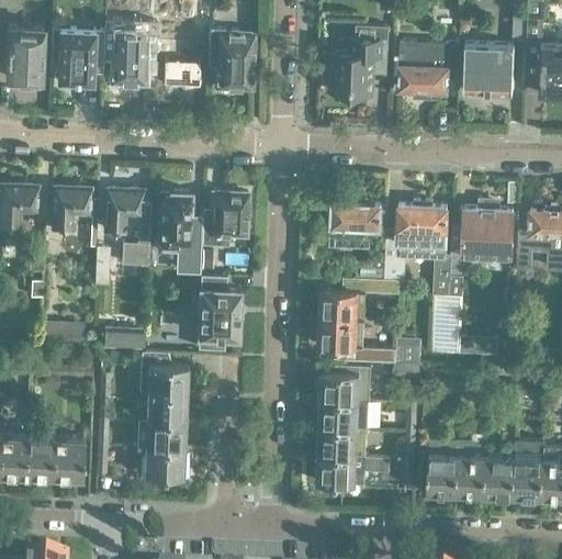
[(194,0),(194,28),(213,29),(213,0),(194,0)]
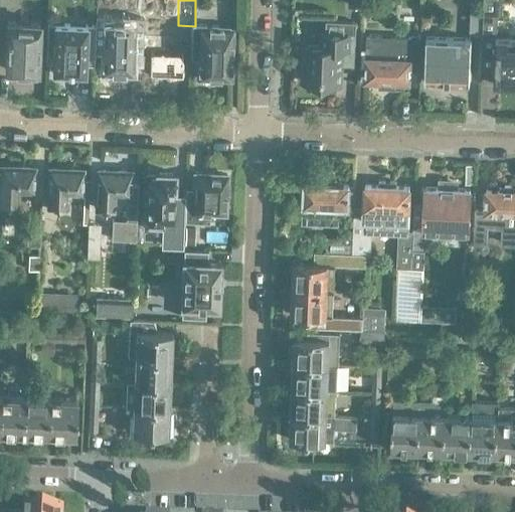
[(500,0),(484,0),(481,69),(494,70),(494,87),(514,88),(514,90),(514,39),(497,38),(498,19),(502,16),(503,2),(500,0)]
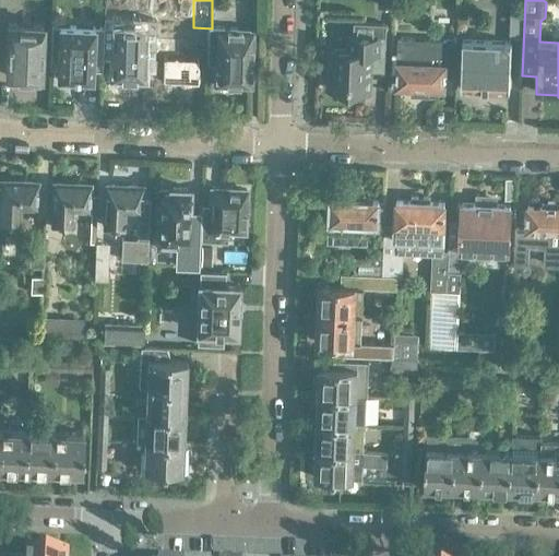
[(159,12),(145,12),(145,26),(159,27),(159,12)]
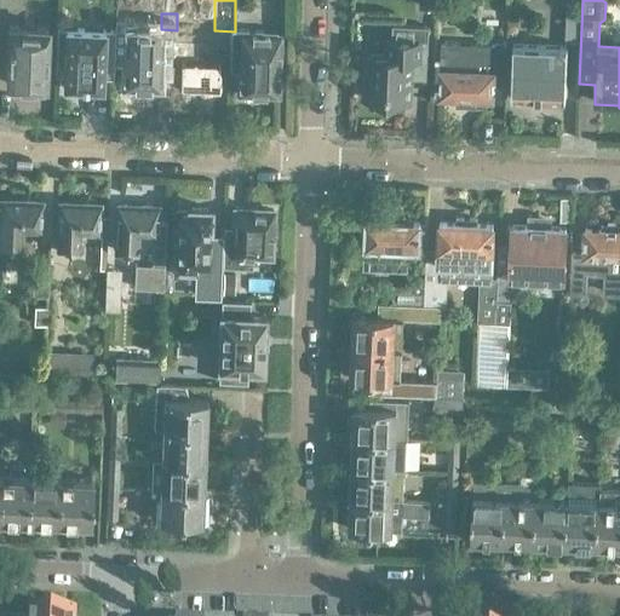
[(47,30),(40,29),(9,28),(6,86),(45,88),(47,30)]
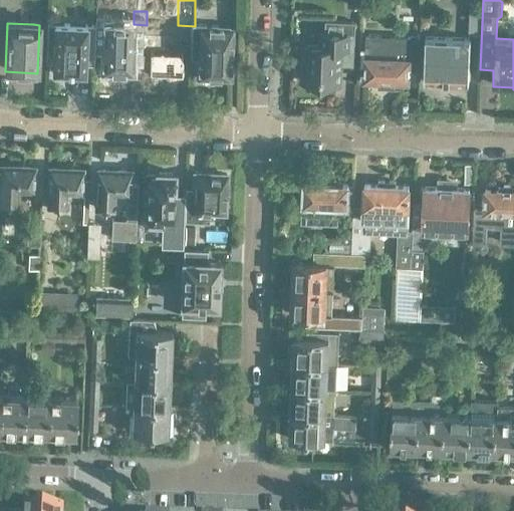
[(353,67),(355,25),(331,24),(330,39),(325,39),(324,49),(302,48),(302,62),(305,62),(304,83),(339,85),(340,67),(353,67)]
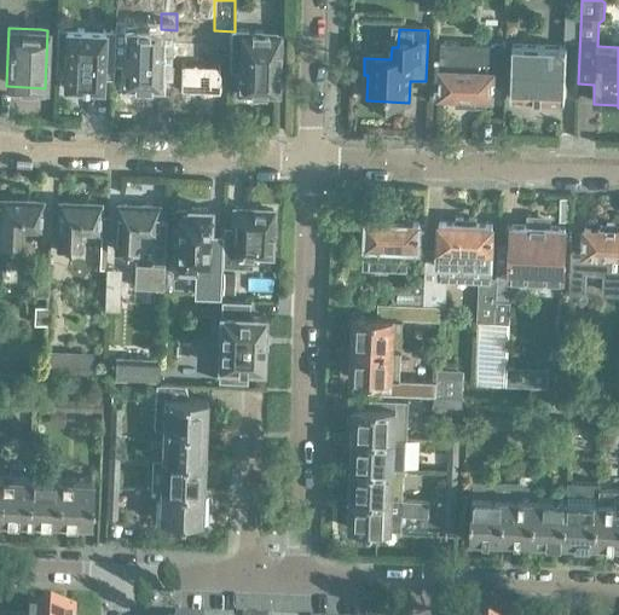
[(57,33),(56,77),(64,77),(63,88),(103,91),(103,80),(114,80),(115,35),(57,33)]
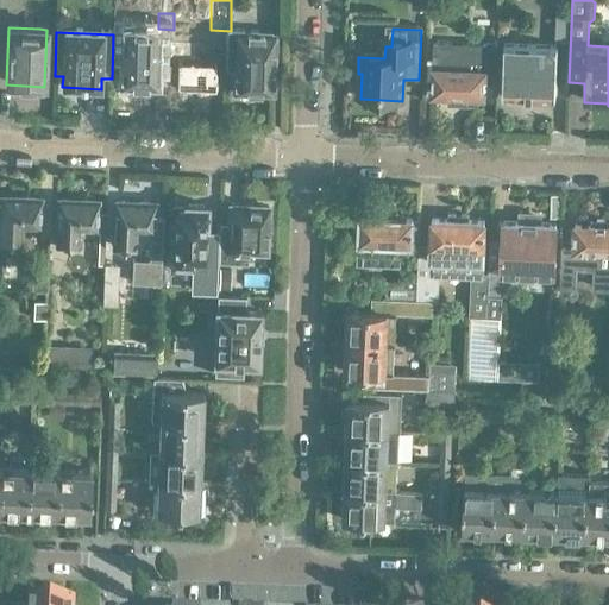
[(274,50),(271,50),(271,33),(227,32),(226,69),(236,69),(234,95),(272,96),(274,50)]
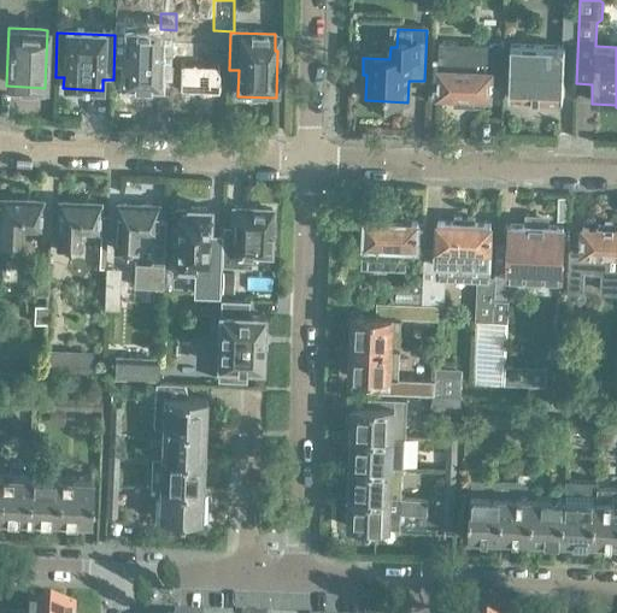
[(180,93),(218,94),(221,48),(201,48),(201,49),(187,49),(187,37),(172,37),(171,66),(181,66),(180,93)]
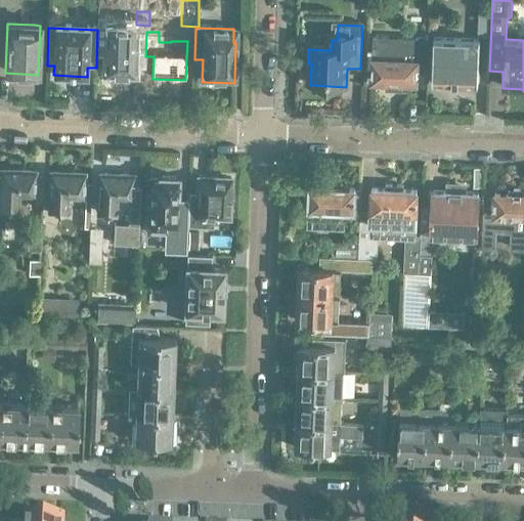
[(136,79),(137,62),(138,40),(97,39),(96,55),(104,55),(103,77),(136,79)]
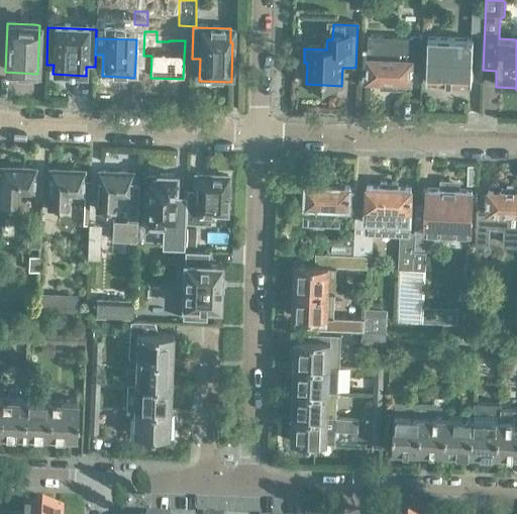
[(421,63),(421,65),(422,66),(423,40),(370,38),(369,52),(362,52),(362,67),(367,67),(367,83),(380,83),(380,87),(398,88),(398,84),(411,84),(411,81),(413,77),(414,70),(412,66),(412,63),(421,63)]
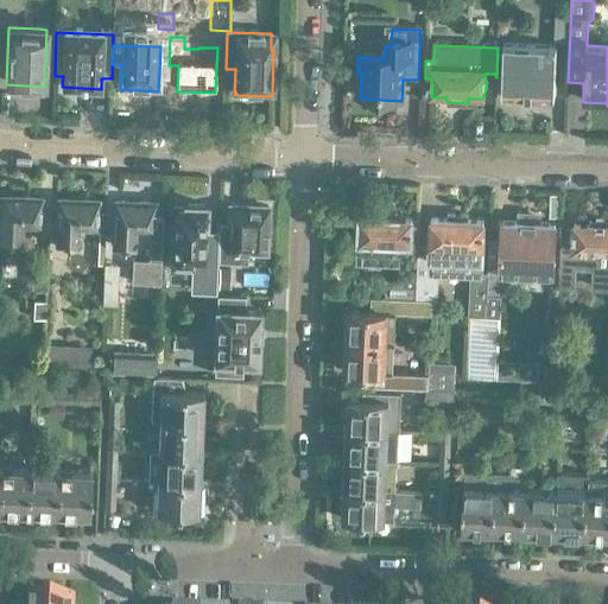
[(505,46),(501,100),(518,101),(518,106),(538,106),(538,101),(555,102),(555,97),(556,95),(556,87),(555,86),(555,76),(557,49),(505,46)]
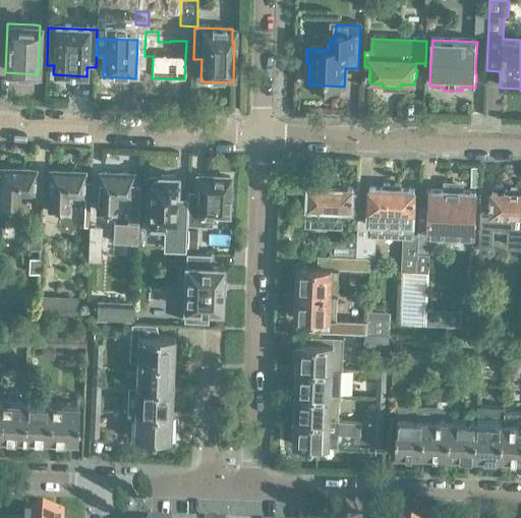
[(2,171),(1,193),(0,206),(0,211),(17,212),(18,194),(34,195),(35,172),(2,171)]
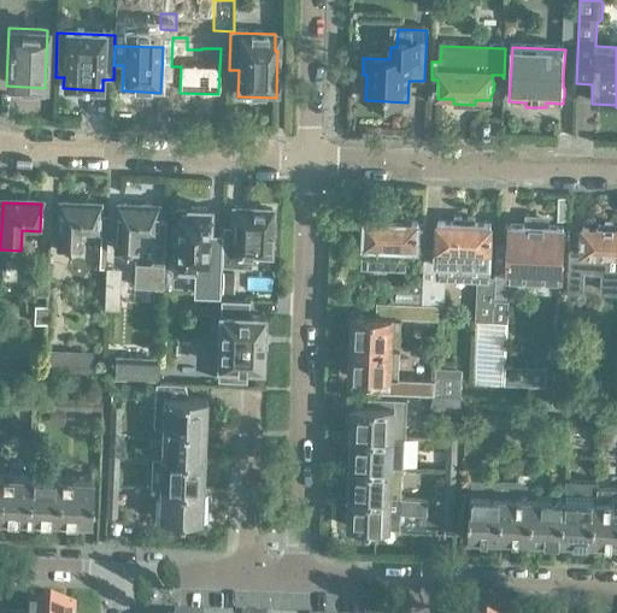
[(107,219),(106,218),(99,218),(99,206),(60,205),(58,252),(78,253),(78,231),(98,233),(98,239),(107,240),(107,219)]
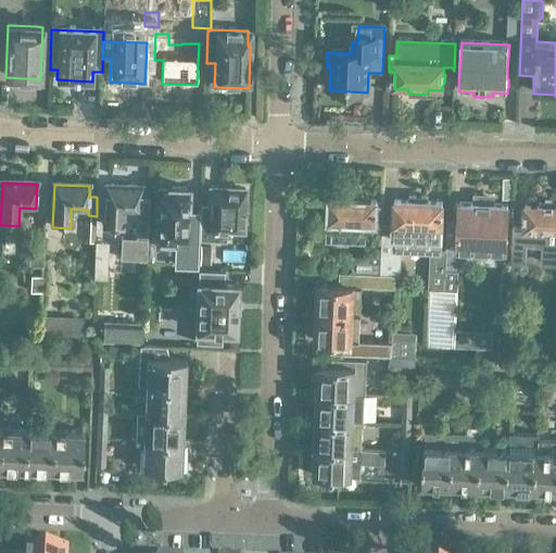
[(150,202),(141,201),(141,188),(106,187),(104,229),(124,230),(124,212),(138,212),(137,240),(122,240),(121,261),(147,262),(150,202)]
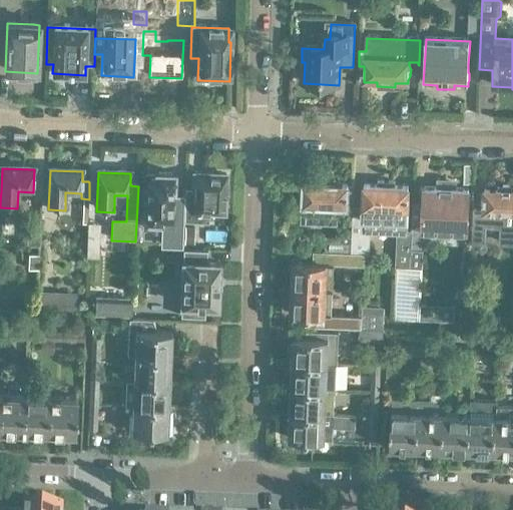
[(182,247),(184,197),(172,197),(173,175),(156,174),(156,177),(145,177),(143,230),(163,231),(163,247),(182,247)]
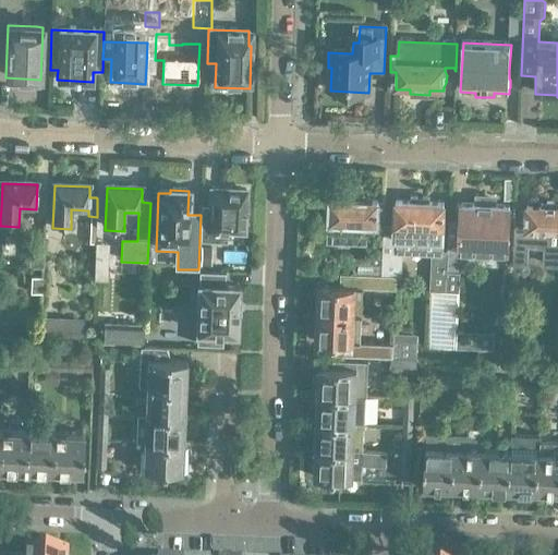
[(201,243),(227,244),(227,233),(244,234),(244,227),(247,227),(247,214),(245,214),(246,193),(211,192),(210,216),(202,216),(201,243)]
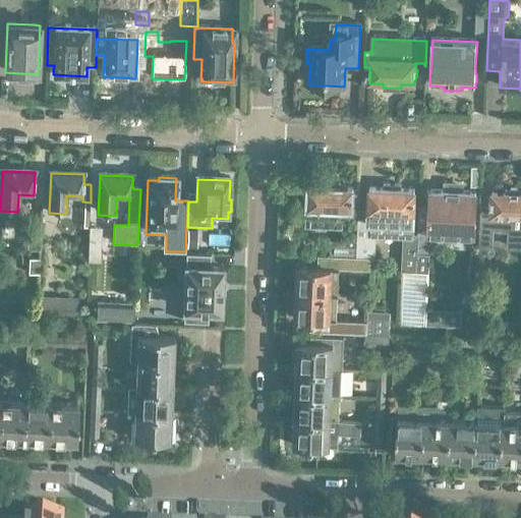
[(359,191),(353,191),(353,189),(340,188),(340,184),(323,183),(322,187),(308,187),(308,190),(306,194),(305,202),(307,206),(307,210),(307,227),(342,228),(343,211),(352,211),(353,208),(358,208),(359,191)]
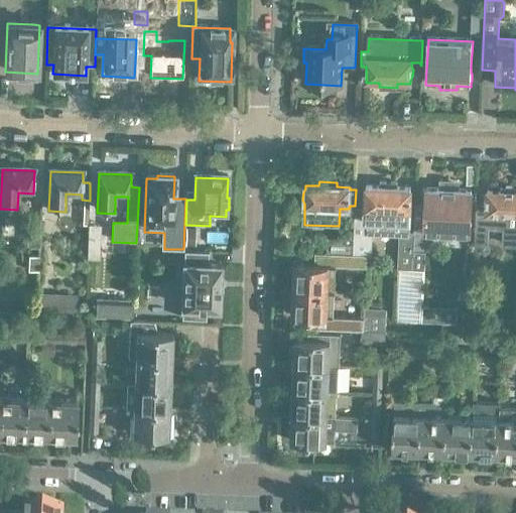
[(355,218),(354,241),(354,257),(368,257),(372,258),(374,236),(400,237),(399,270),(413,271),(414,253),(414,251),(414,235),(408,235),(410,189),(397,189),(397,185),(380,184),(380,188),(366,187),(366,191),(365,191),(364,207),(365,207),(365,219),(355,218)]
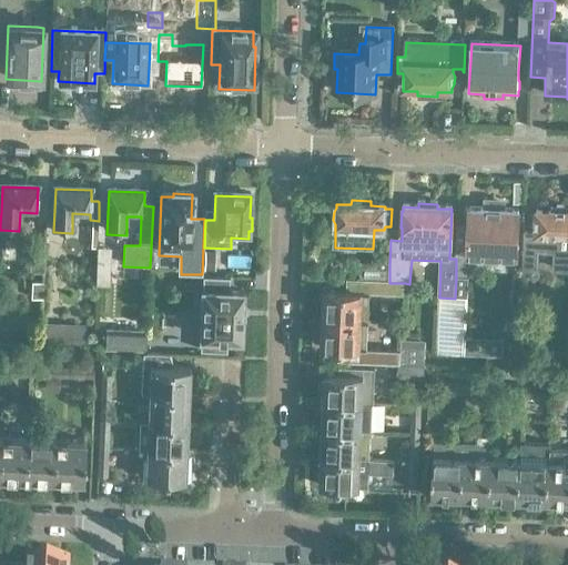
[(458,230),(456,259),(456,276),(470,278),(472,258),(517,260),(519,212),(504,211),(504,207),(485,207),(485,211),(469,210),(469,230),(458,230)]
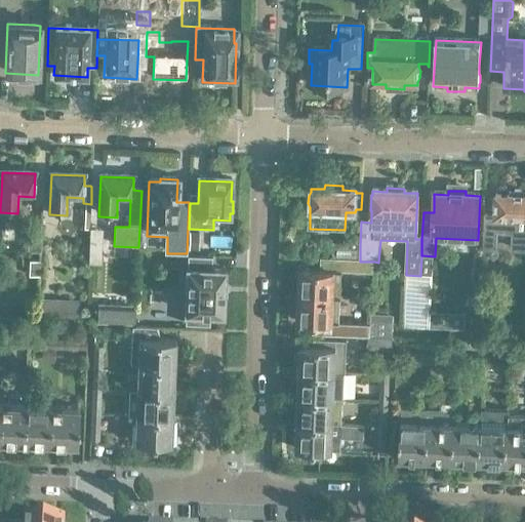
[(494,215),(494,216),(484,216),(483,249),(496,250),(497,233),(513,234),(513,250),(524,250),(524,193),(510,193),(510,197),(495,196),(495,200),(493,204),(493,209),(494,215)]
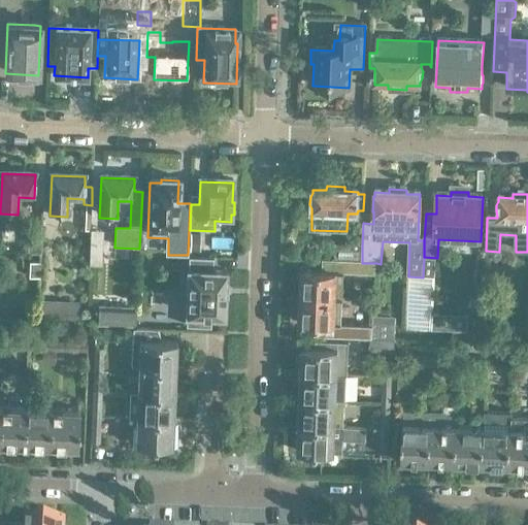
[(41,255),(42,234),(42,229),(30,228),(29,255),(41,255)]
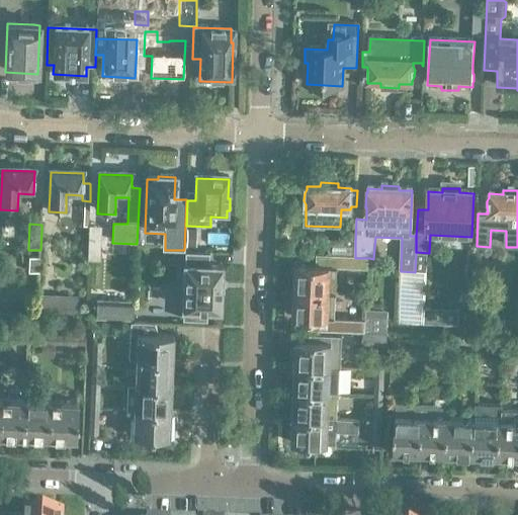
[(101,228),(89,228),(89,243),(101,244),(101,228)]
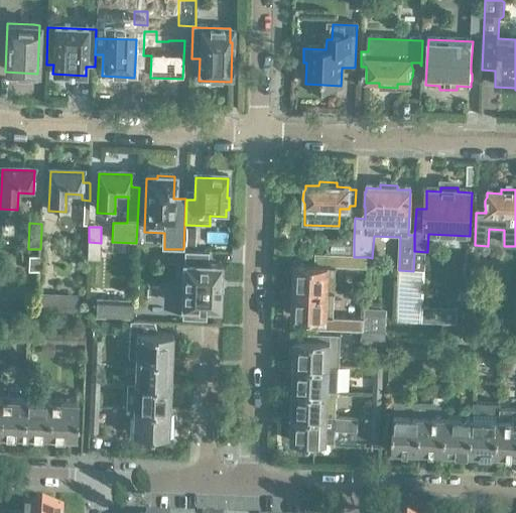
[(184,236),(183,254),(194,254),(195,237),(184,236)]
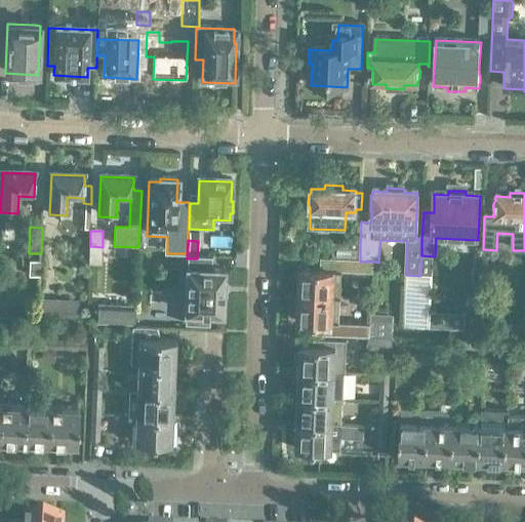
[(360,262),(360,245),(348,244),(348,248),(333,247),(333,259),(360,262)]
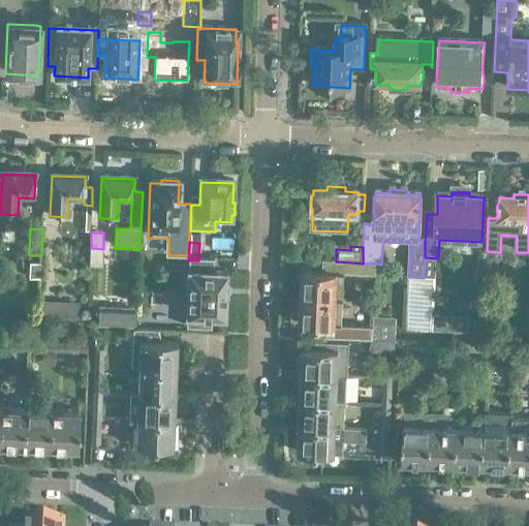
[(102,269),(103,249),(91,248),(90,269),(102,269)]
